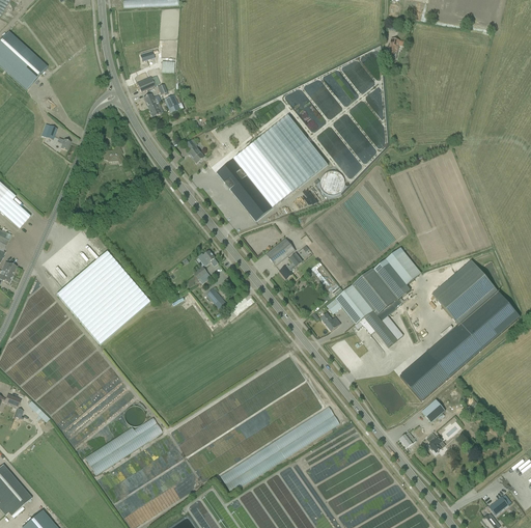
[(0,0),(0,15),(0,16),(8,0),(0,0)]
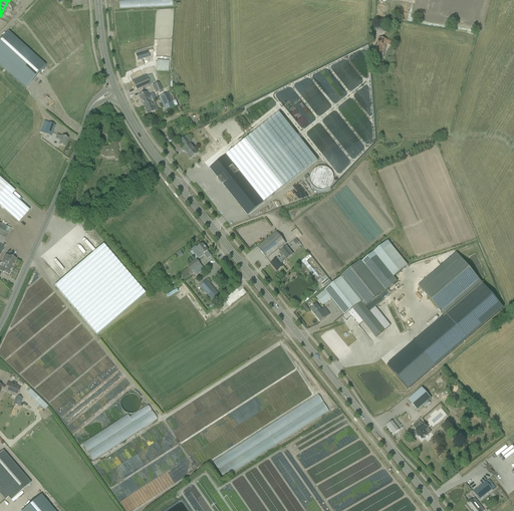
[(23,19),(35,6),(32,4),(21,17),(20,16),(19,18),(21,19),(22,18),(23,19)]
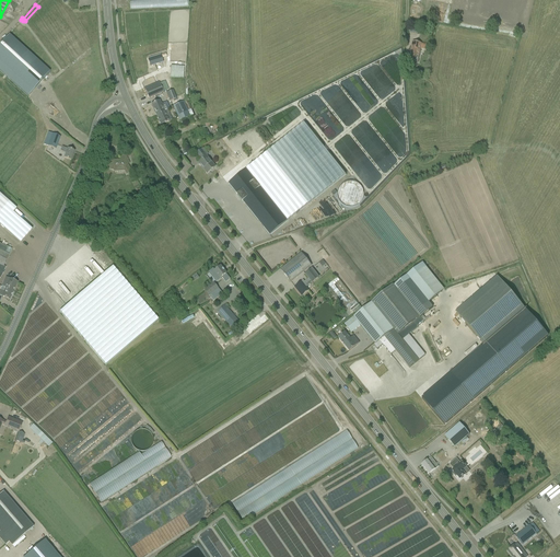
[(0,41),(0,68),(27,93),(50,69),(9,32),(0,41)]
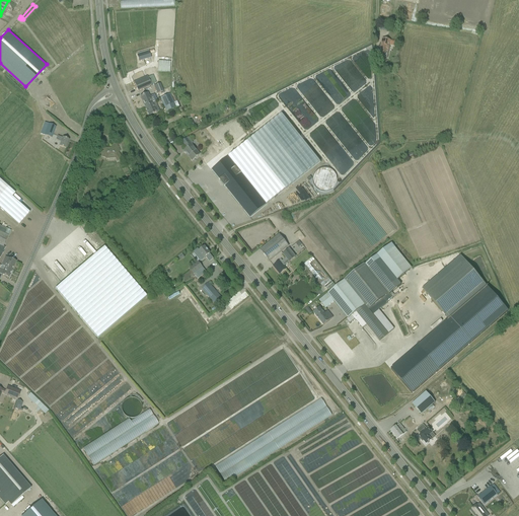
[(382,37),(379,54),(386,55),(387,55),(389,43),(389,42),(397,43),(398,40),(393,39),(387,38),(382,37)]
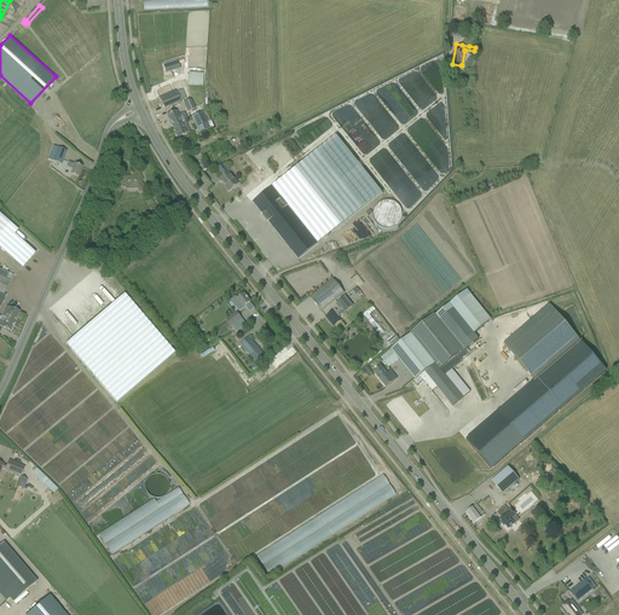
[(190,70),(189,80),(202,81),(202,80),(204,80),(206,73),(203,73),(203,70),(190,70)]
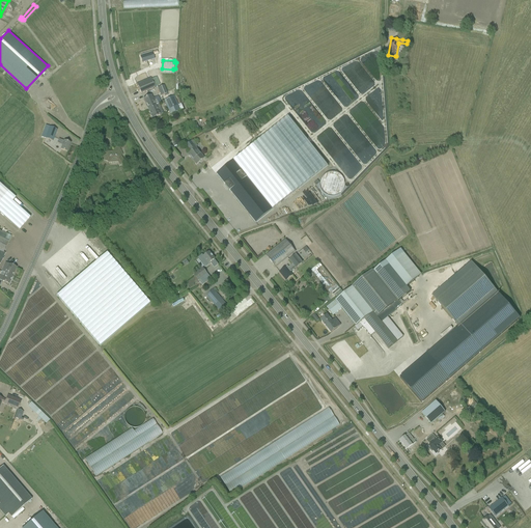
[(141,91),(145,89),(156,84),(160,82),(157,74),(152,76),(151,74),(136,81),(141,91)]
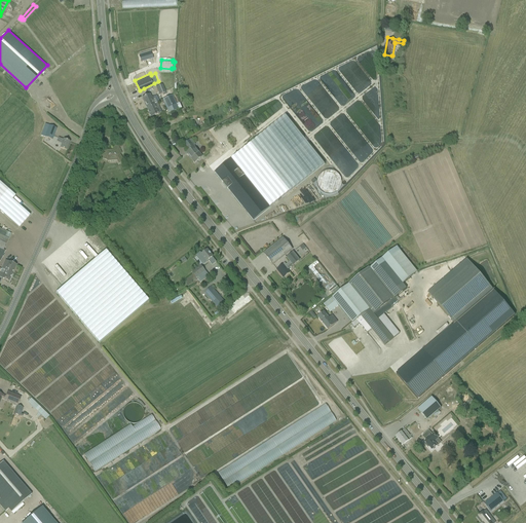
[(166,81),(162,82),(156,84),(159,92),(165,89),(164,86),(165,86),(164,83),(166,82),(166,81)]
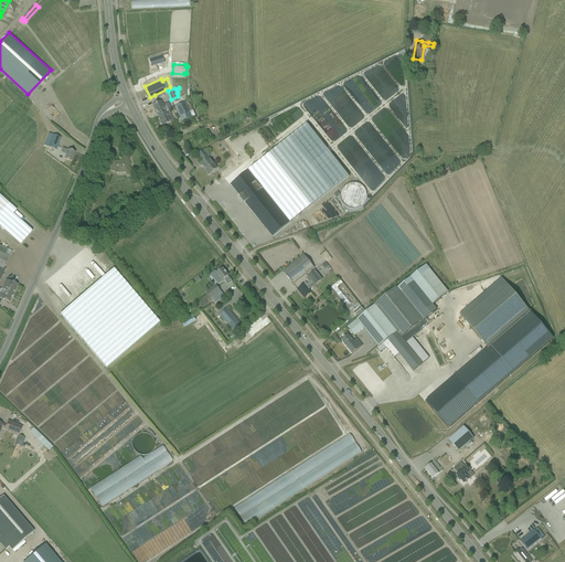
[(157,99),(152,102),(158,114),(166,110),(163,105),(167,104),(166,101),(162,102),(160,98),(157,99)]
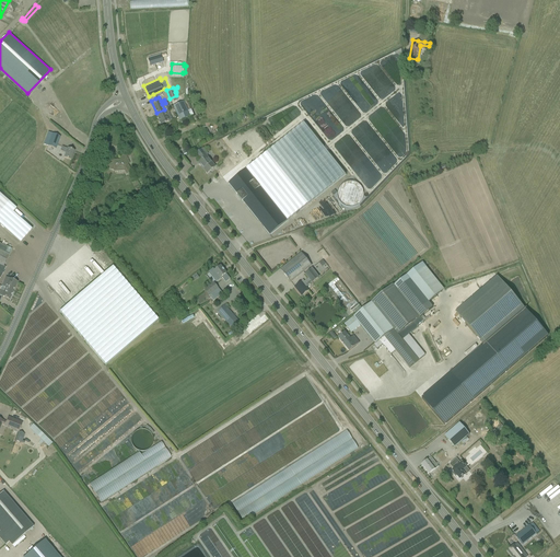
[(175,109),(179,118),(190,113),(183,97),(173,103),(174,106),(175,109)]
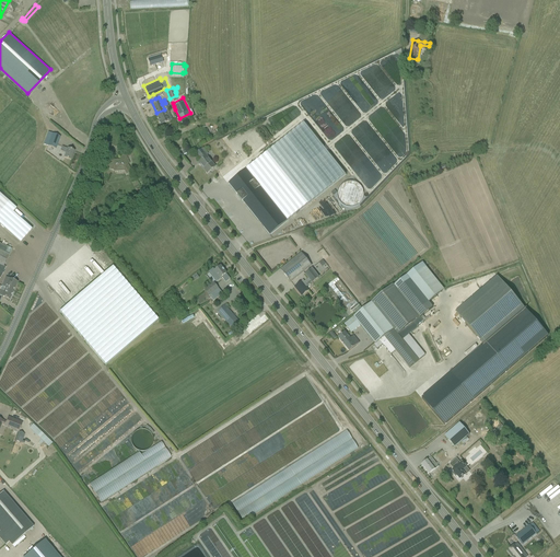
[(161,123),(165,120),(172,117),(170,112),(167,107),(164,109),(156,113),(161,123)]
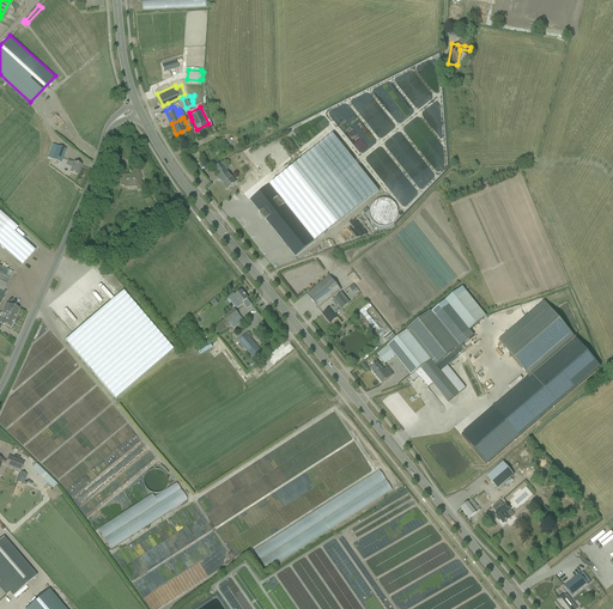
[(333,132),(269,182),(279,193),(315,238),(359,202),(377,188),(333,132)]
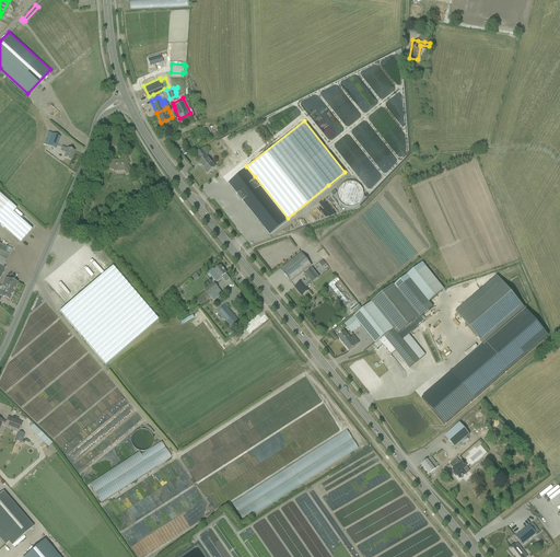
[(60,134),(55,131),(53,130),(48,129),(43,141),(47,143),(50,144),(56,146),(60,134)]
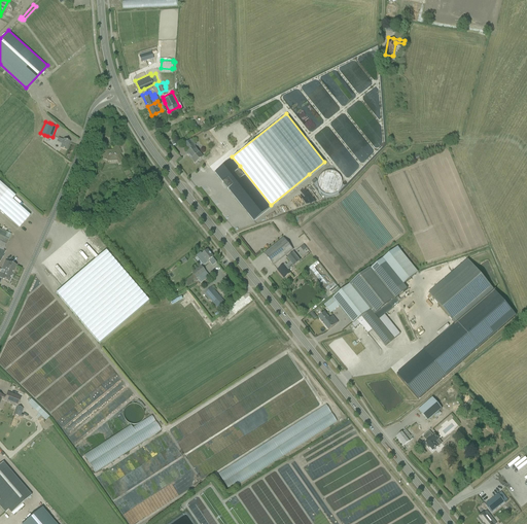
[(67,148),(70,140),(64,137),(63,137),(59,136),(57,139),(58,139),(62,141),(60,145),(67,148)]
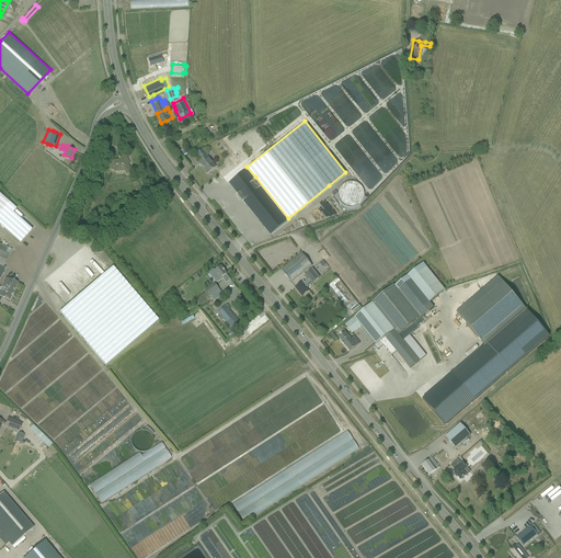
[(208,158),(209,157),(202,147),(196,150),(202,158),(199,160),(206,169),(210,167),(212,168),(214,166),(208,158)]
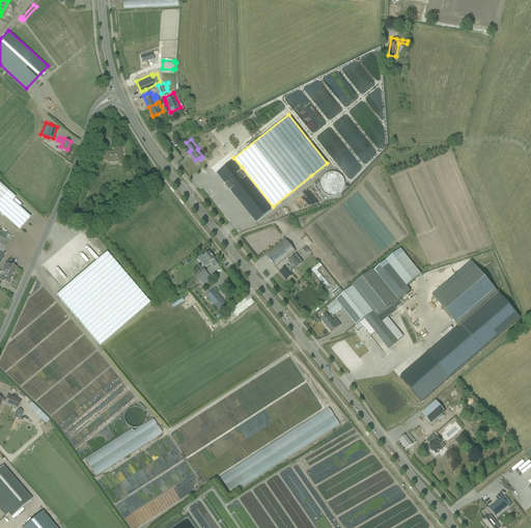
[(118,159),(119,162),(124,160),(119,151),(121,150),(119,146),(115,146),(115,149),(107,149),(107,151),(107,154),(102,150),(100,156),(108,161),(116,160),(118,159)]
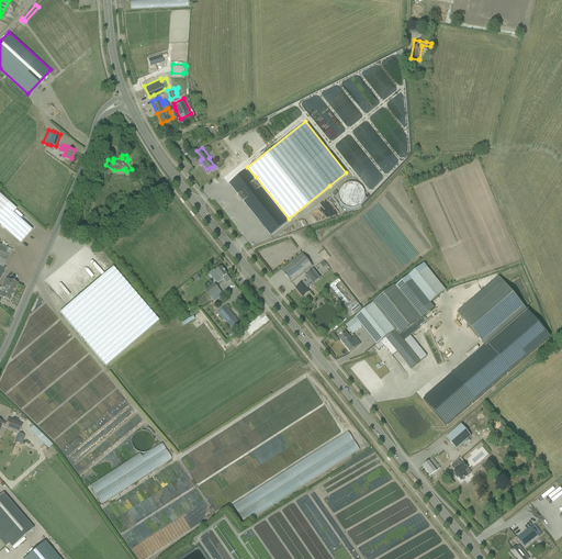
[(234,158),(220,169),(234,187),(237,191),(270,233),(288,220),(289,219),(256,177),(255,178),(251,180),(248,176),(239,165),(234,158)]
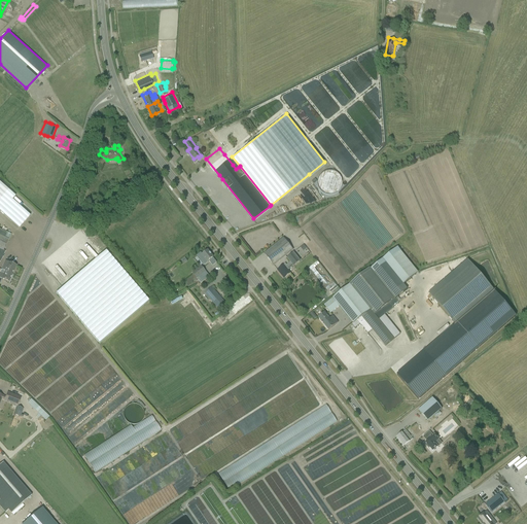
[(30,213),(26,210),(12,198),(15,194),(0,179),(0,209),(19,225),(30,213)]
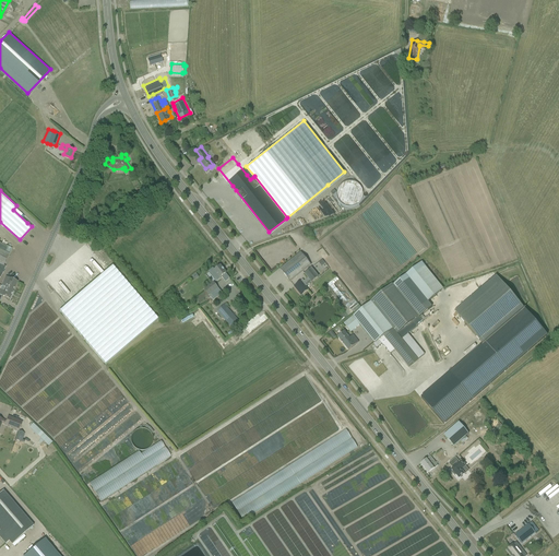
[(290,279),(295,275),(310,262),(300,250),(284,263),(280,267),(290,279)]
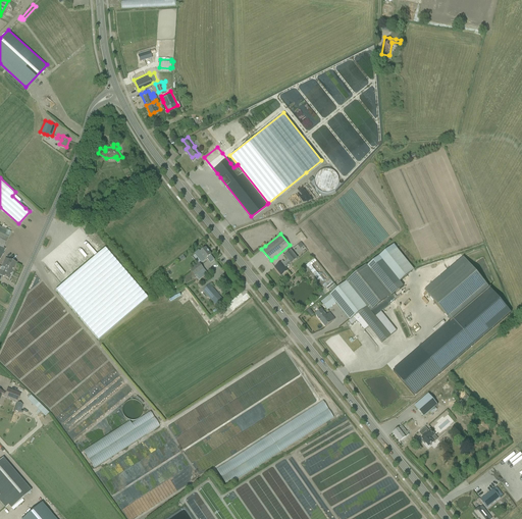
[(93,253),(96,251),(90,243),(85,247),(88,252),(91,250),(93,253)]
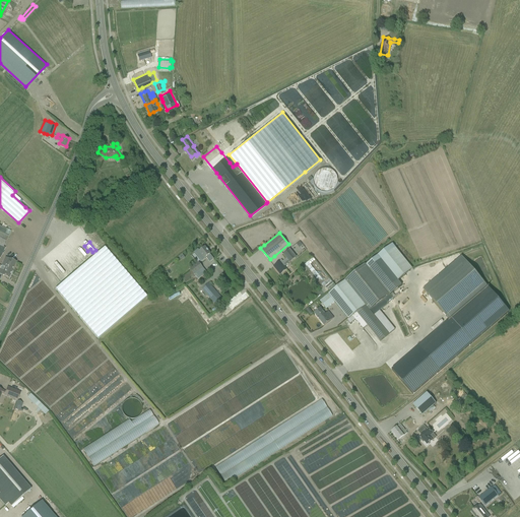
[(336,285),(320,298),(326,307),(335,300),(338,304),(346,314),(349,317),(352,315),(353,314),(358,311),(380,339),(389,332),(373,313),(393,297),(390,293),(402,283),(398,278),(412,266),(409,263),(395,245),(392,242),(365,263),(341,280),(336,285)]
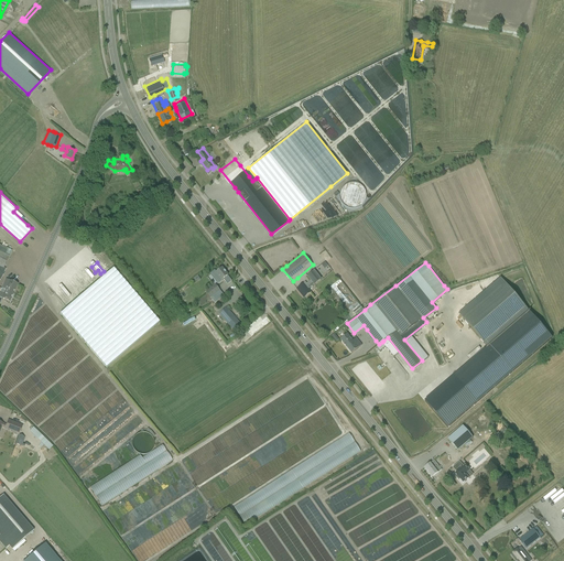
[(215,268),(210,271),(218,280),(221,278),(224,277),(227,281),(231,278),(228,273),(228,272),(226,270),(226,269),(225,268),(221,265),(218,269),(216,269),(215,268)]
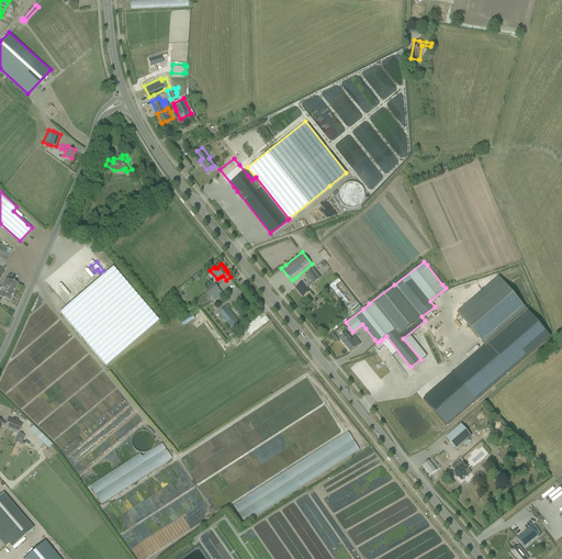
[(59,310),(105,364),(158,319),(112,265),(59,310)]
